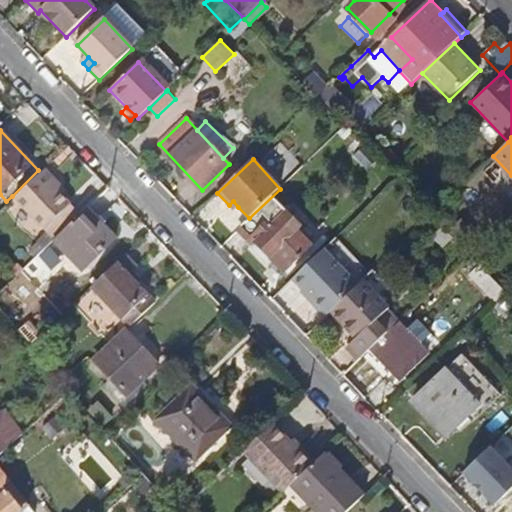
[(85,210),(43,166),(38,170),(12,196),(54,239),(85,210)]
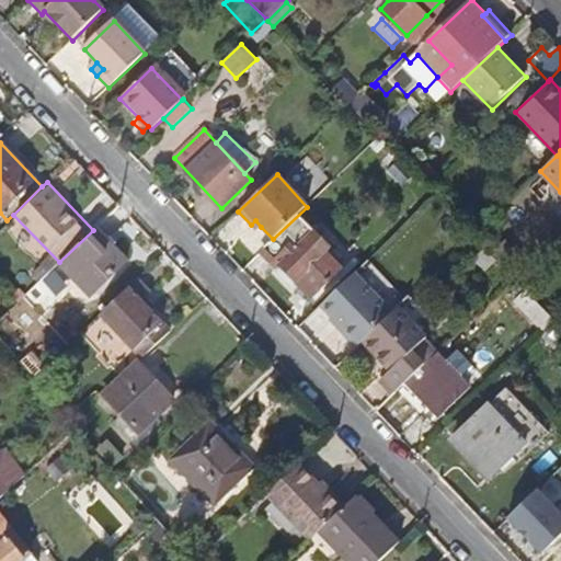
[(296,219),(264,249),(296,283),(301,278),(317,295),(340,274),(324,258),(329,253),(296,219)]
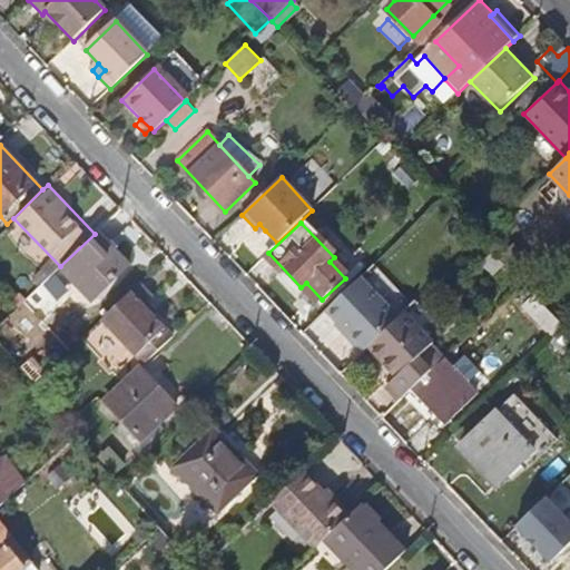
[(259,224),(255,228),(261,235),(265,231),(259,224)]
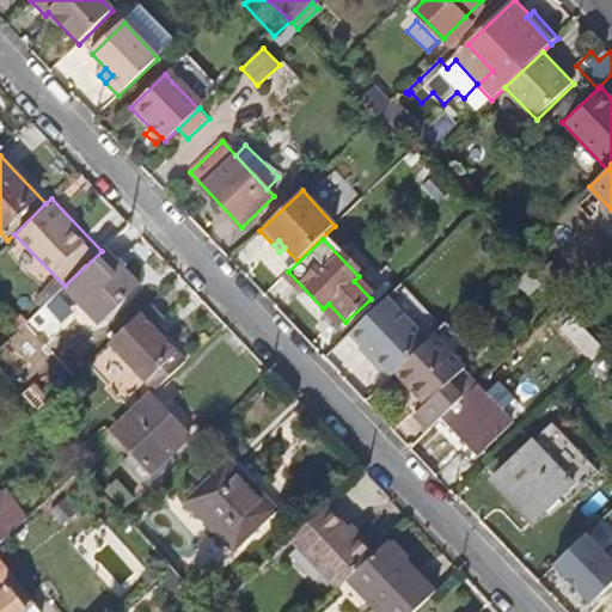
[(138,283),(104,248),(102,251),(65,286),(99,322),(138,283)]
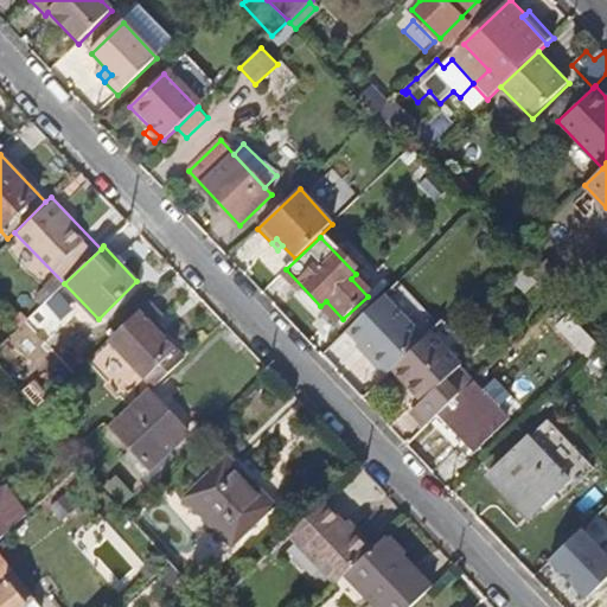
[(530,275),(523,267),(511,279),(524,293),(536,282),(530,275)]
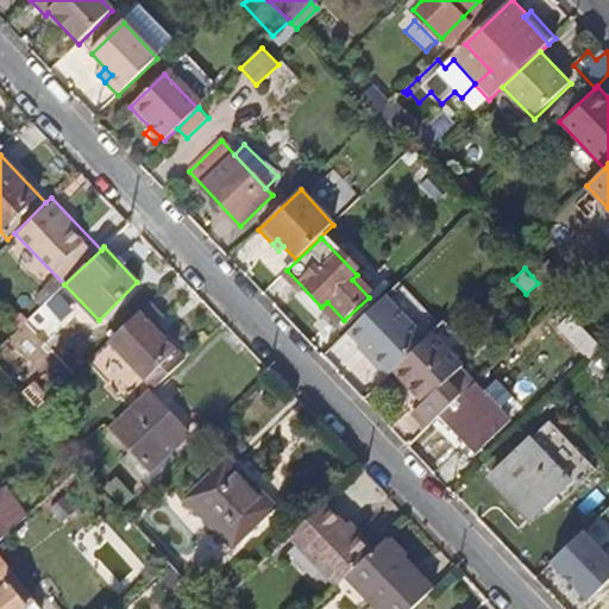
[(393,371),(425,340),(384,297),(347,332),(388,375),(393,371)]
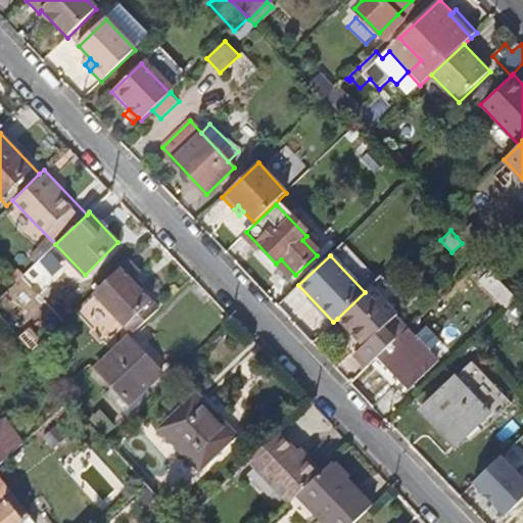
[(157,308),(132,282),(140,274),(128,260),(93,293),(132,334),(157,308)]
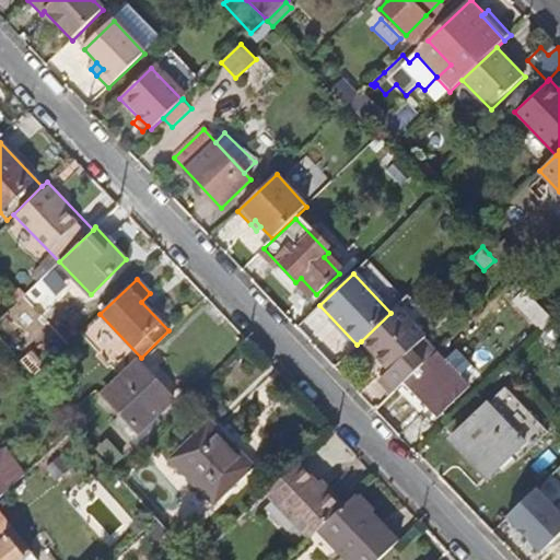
[(501,289),(544,333),(550,326),(553,322),(513,279),(501,289)]
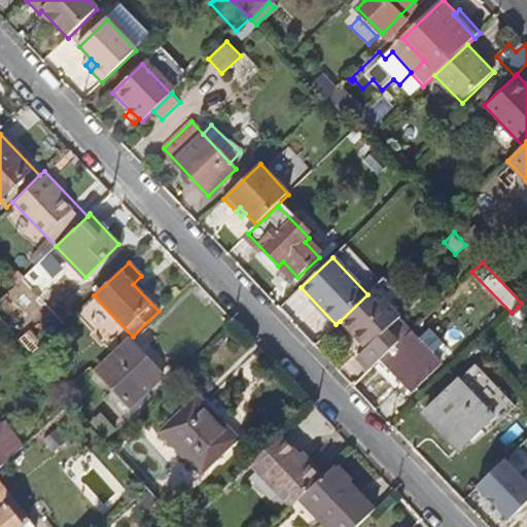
[(359,357),(371,369),(381,360),(399,342),(387,329),(400,316),(374,288),(367,294),(340,321),(366,349),(359,357)]
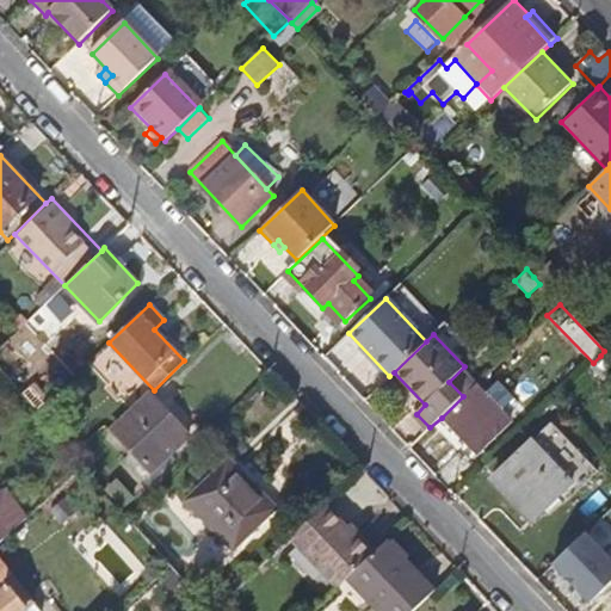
[(604,351),(600,356),(610,366),(610,346),(604,351)]
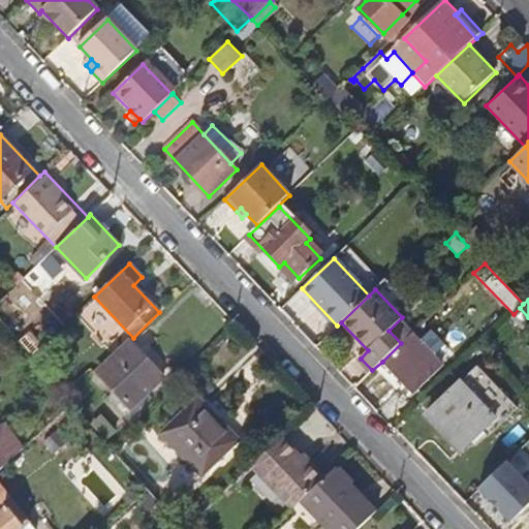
[(521,330),(528,321),(528,317),(520,308),(514,314),(509,317),(521,330)]
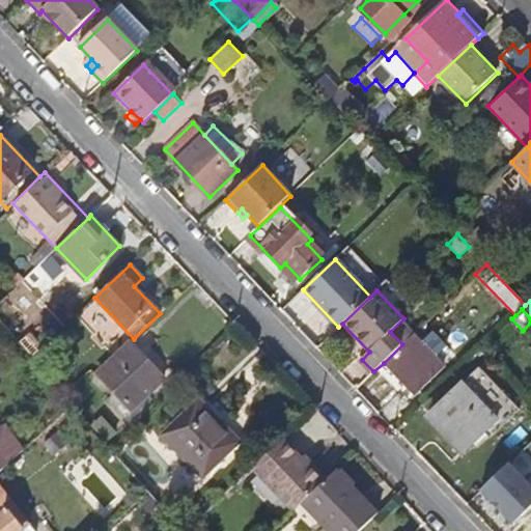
[(444,366),(414,334),(402,344),(384,363),(414,394),(444,366)]
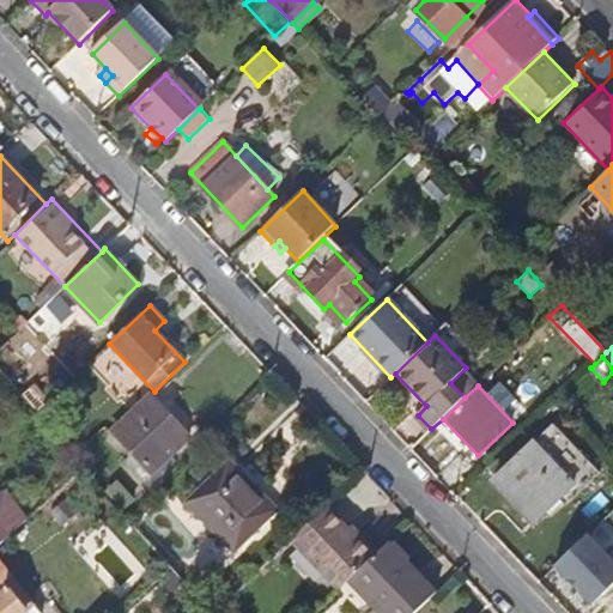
[(190,438),(150,395),(111,431),(134,455),(152,474),(171,455),(190,438)]
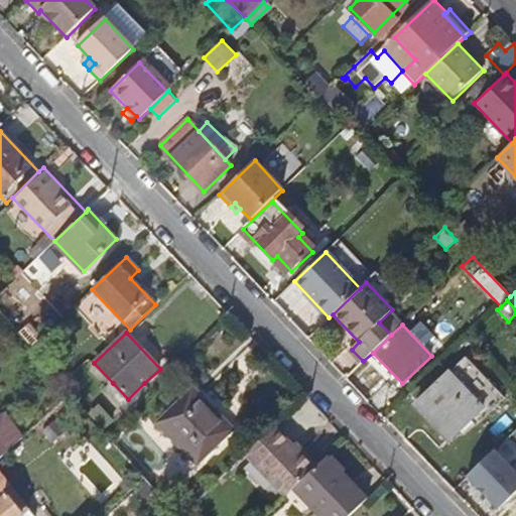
[(42,339),(32,347),(42,359),(52,351),(42,339)]
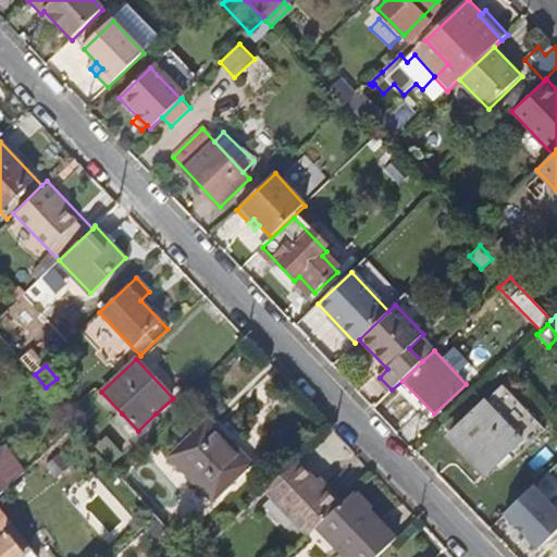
[(502,385),(449,434),(487,473),(514,449),(519,454),(544,430),(502,385)]
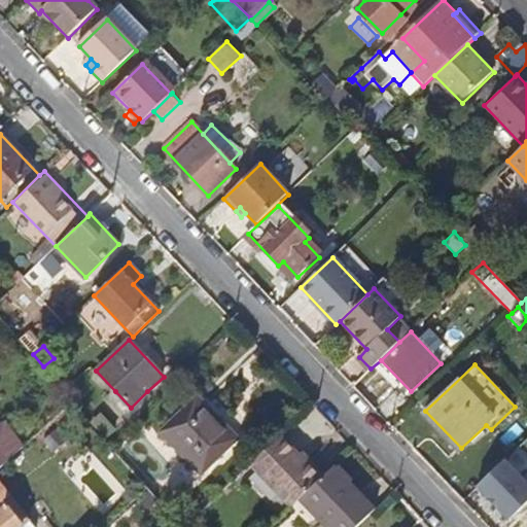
[(131,408),(115,391),(108,398),(128,420),(152,397),(147,391),(131,408)]
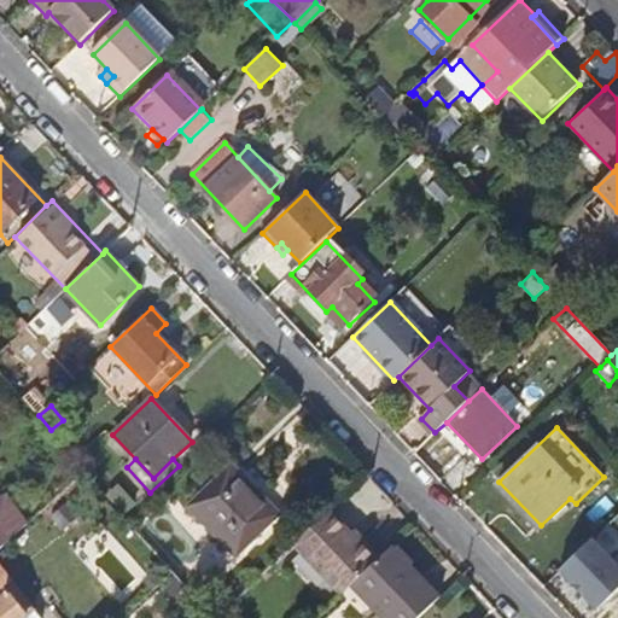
[(231,465),(187,507),(235,558),(280,516),(231,465)]
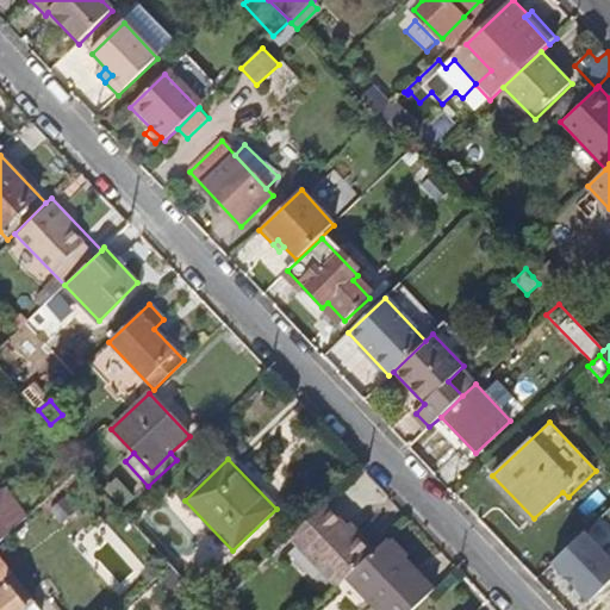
[(135,498),(116,478),(105,489),(124,508),(135,498)]
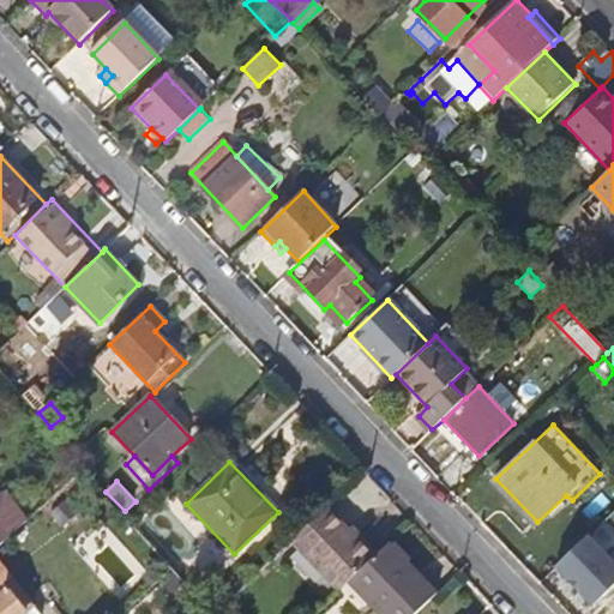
[(0,546),(28,521),(6,489),(0,493),(0,546)]
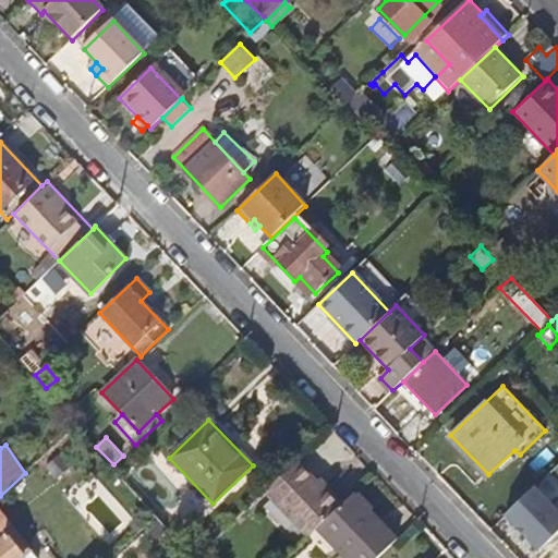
[(317,482),(298,461),(266,492),(308,537),(318,529),(344,504),(320,478),(317,482)]
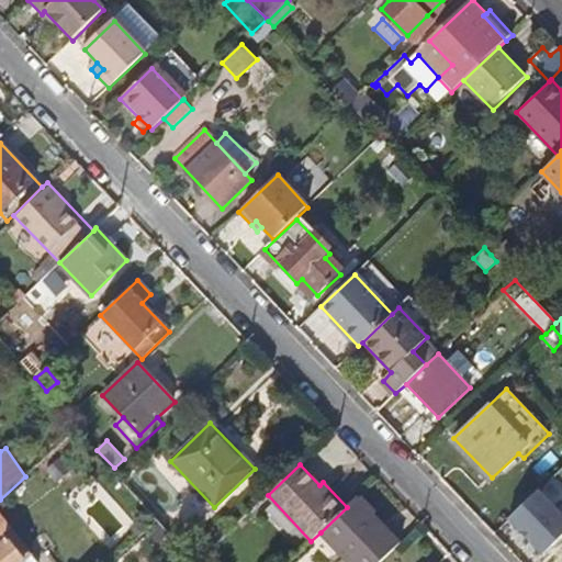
[(505,520),(539,558),(561,537),(561,515),(539,490),(505,520)]
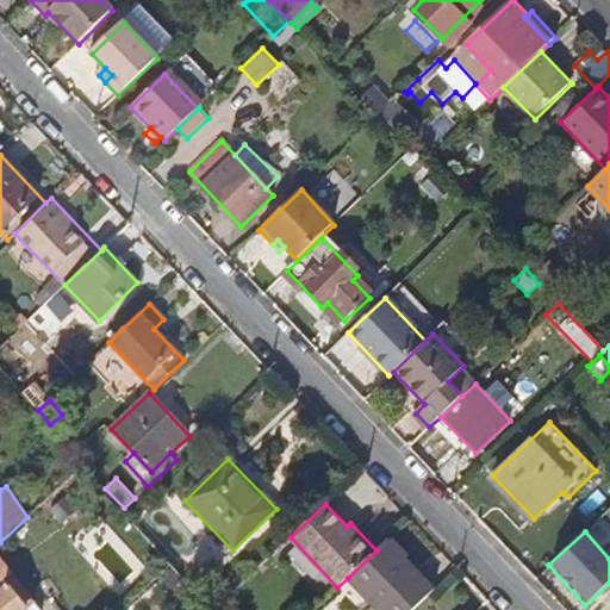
[(348,578),(378,609),(414,609),(434,591),(387,541),(377,551),(348,578)]
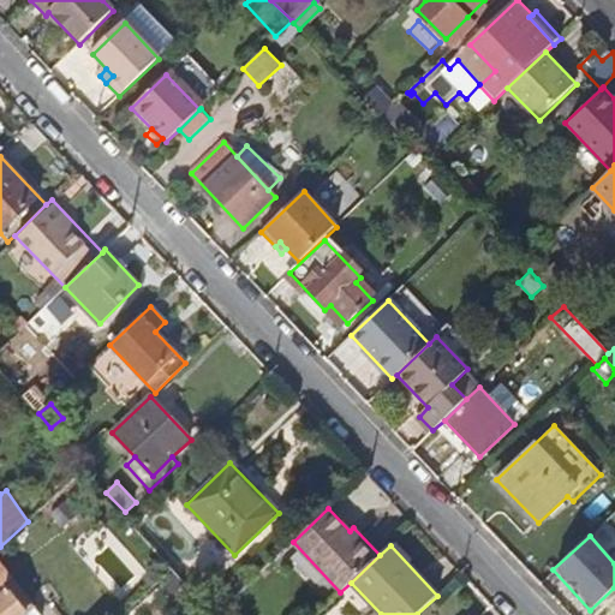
[(0,614),(27,614),(34,610),(33,608),(0,566),(0,614)]
